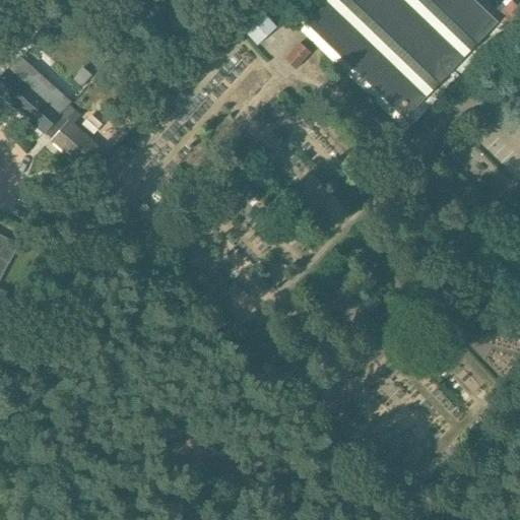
[(488,0),(320,0),(303,19),(302,18),(295,24),(406,131),(512,21),(504,12),(502,13),(488,0)]
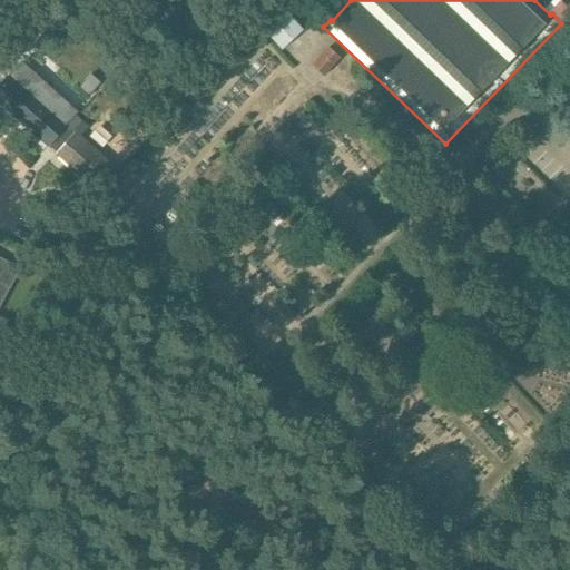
[(305,30),(279,2),(257,22),(283,50),(305,30)]
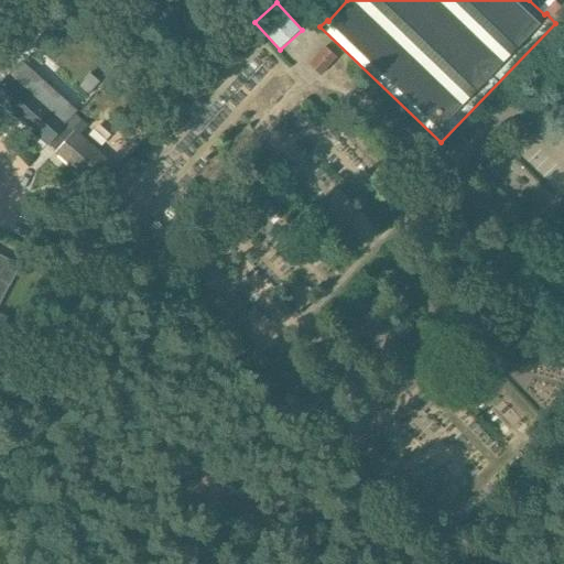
[(339,56),(326,45),(311,64),(324,75),(339,56)]
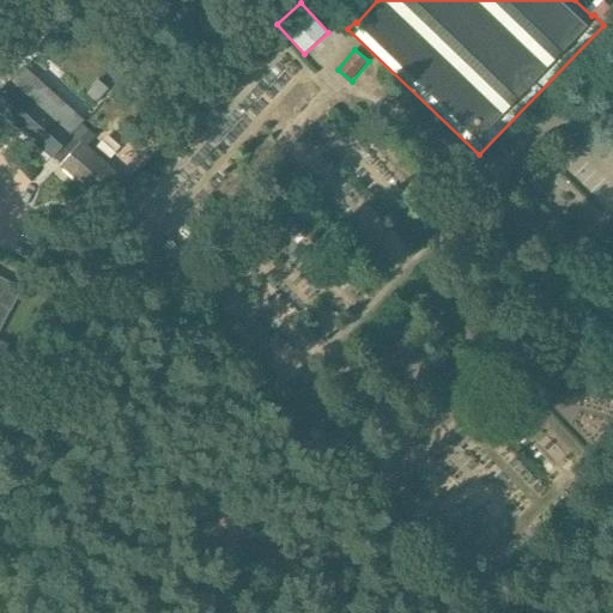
[(11,82),(0,93),(0,108),(54,157),(72,137),(83,125),(85,121),(25,67),(11,82)]
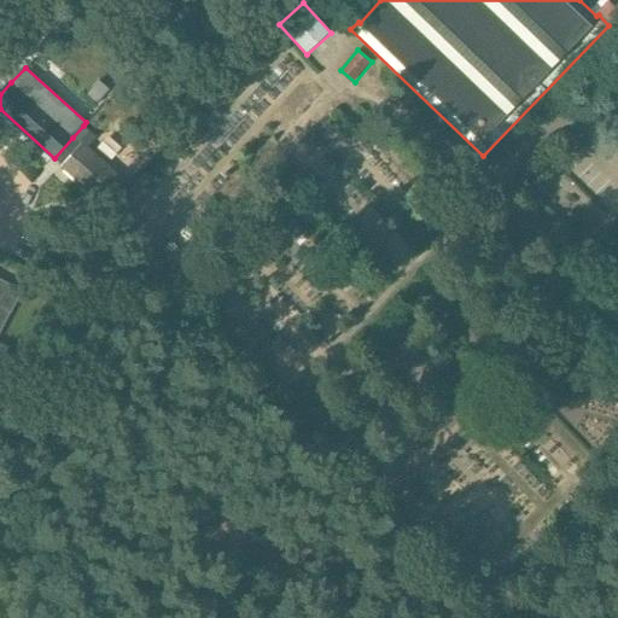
[(73,138),(54,158),(63,165),(106,205),(124,184),(73,138)]
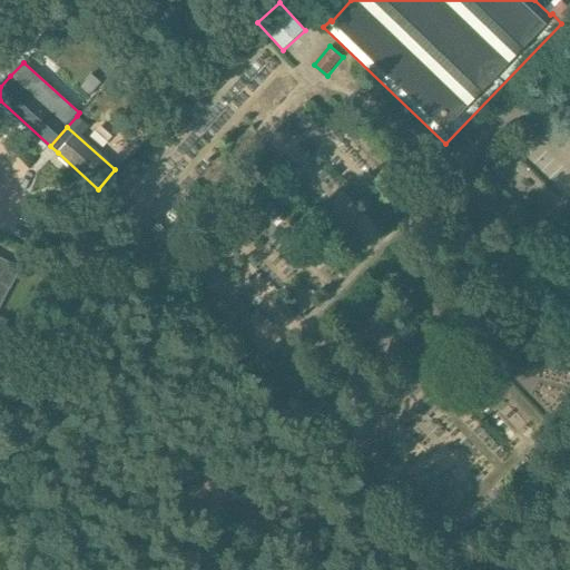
[(569,208),(559,220),(569,231),(569,208)]
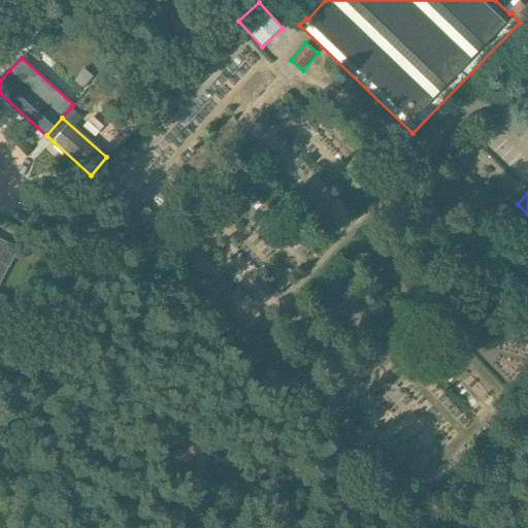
[(0,286),(19,249),(0,238),(0,286)]
